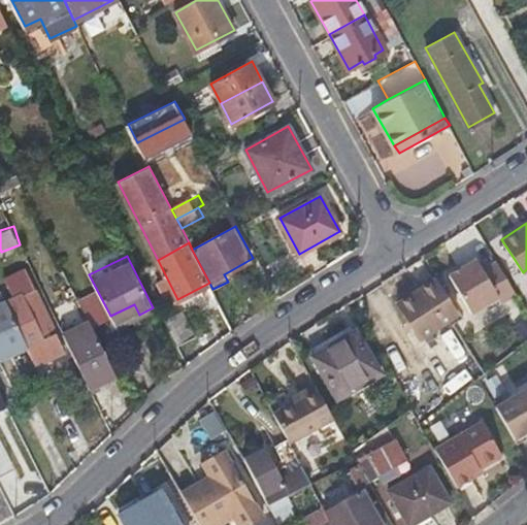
[(516,293),(496,260),(482,268),(475,258),(449,273),(467,305),(471,312),(497,296),(501,302),(516,293)]
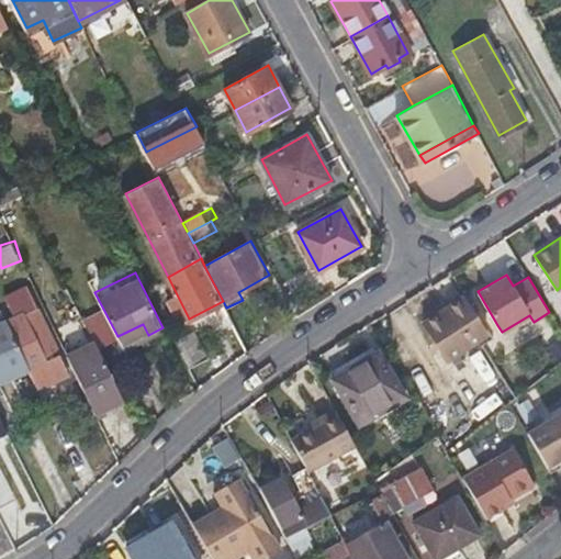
[(7,322),(30,369),(60,355),(30,292),(8,303),(14,317),(7,322)]
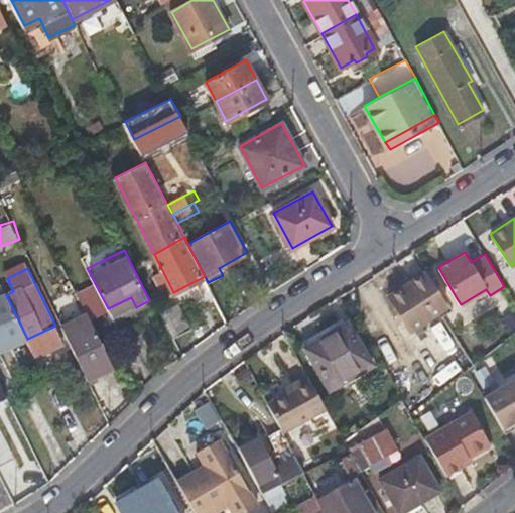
[(410,330),(428,316),(446,305),(424,272),(388,296),(410,330)]
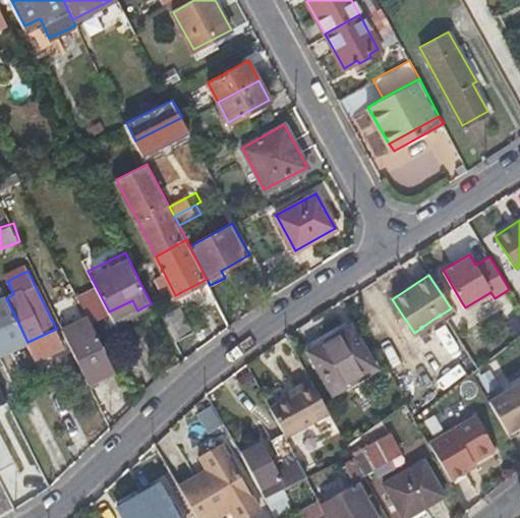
[(0,356),(24,344),(27,342),(6,298),(2,300),(0,301),(0,356)]
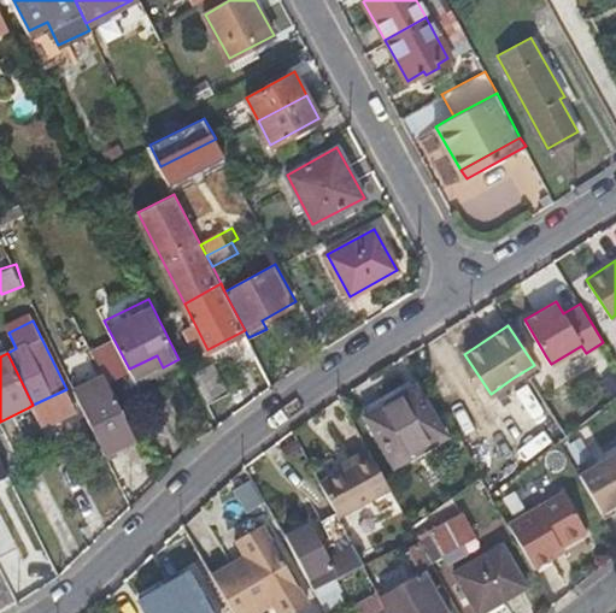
[(193,373),(209,402),(228,393),(213,364),(193,373)]
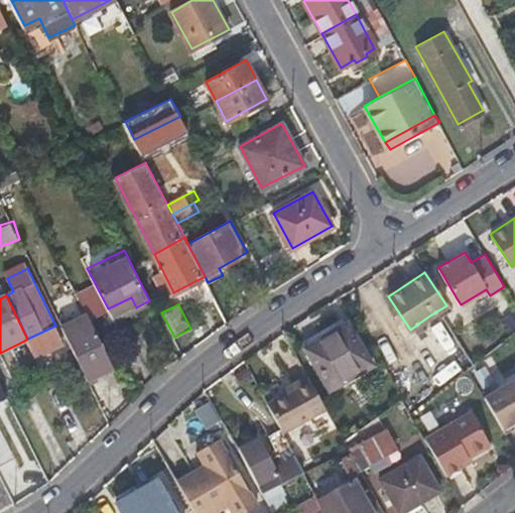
[(62,326),(89,380),(113,366),(87,313),(62,326)]
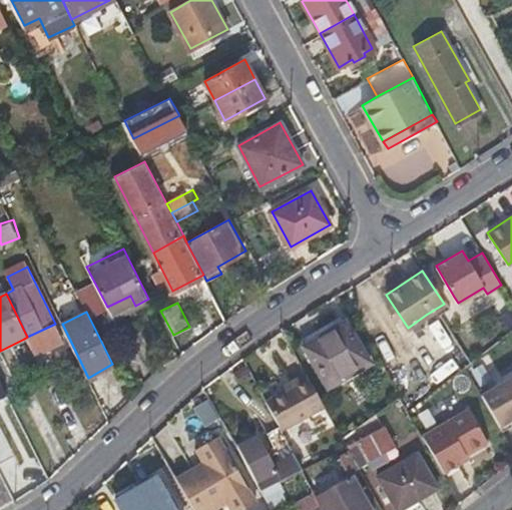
[(345,321),(304,345),(328,386),(369,361),(345,321)]
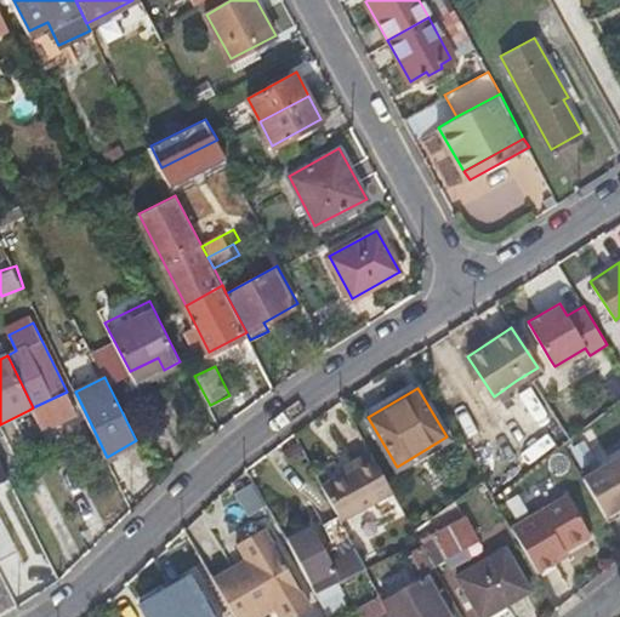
[(533,457),(557,440),(549,429),(525,446),(533,457)]
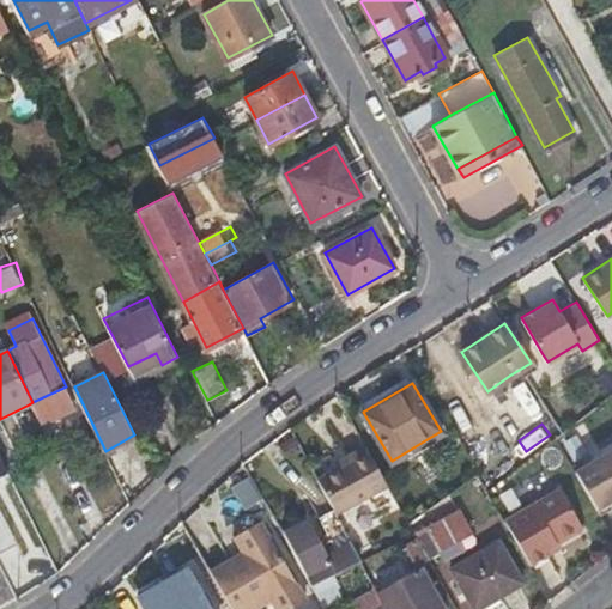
[(334,509),(385,481),(362,440),(341,451),(347,462),(333,468),(317,477),(334,509)]
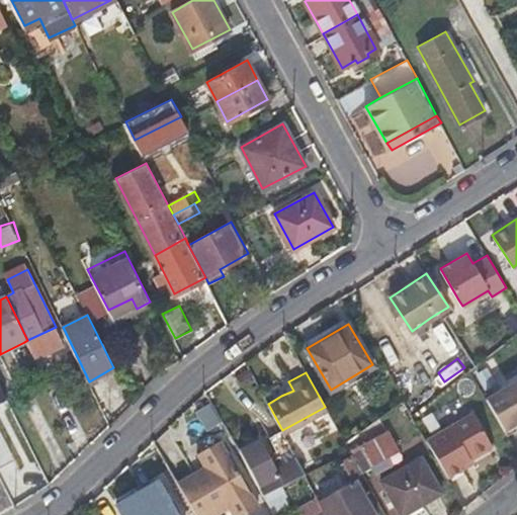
[(516,379),(486,398),(505,428),(516,420),(516,379)]
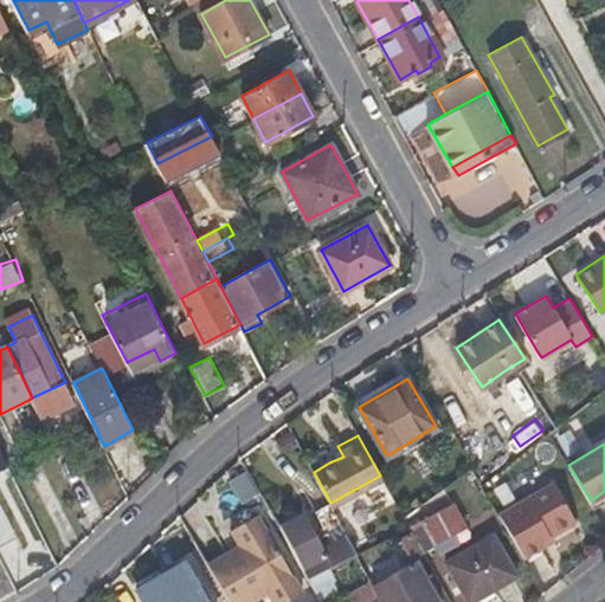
[(324,454),(329,463),(343,457),(338,446),(324,454)]
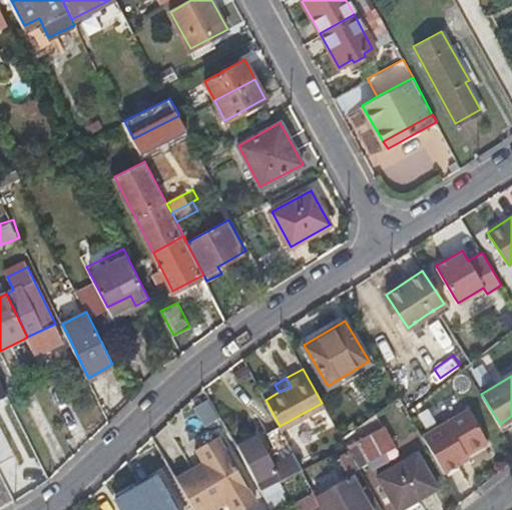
[(204,425),(220,416),(209,396),(193,405),(204,425)]
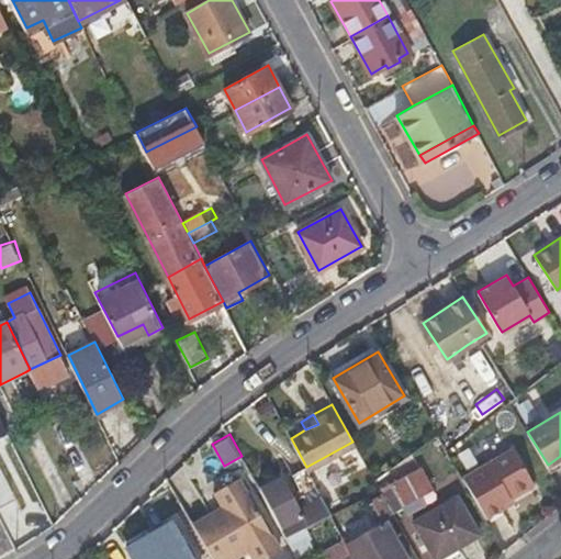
[(461,478),(485,517),(501,509),(500,504),(534,483),(512,447),(461,478)]
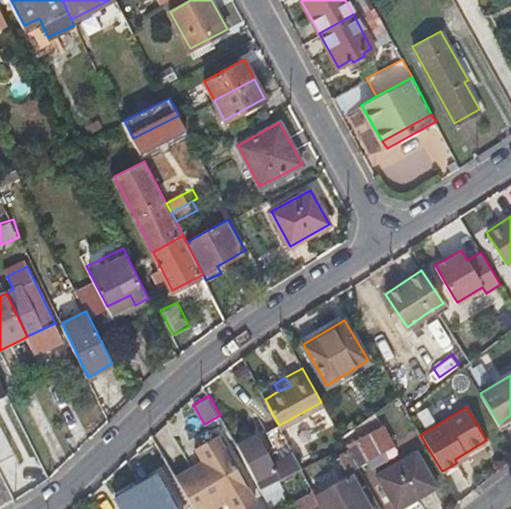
[(384,426),(358,441),(367,457),(393,441),(384,426)]
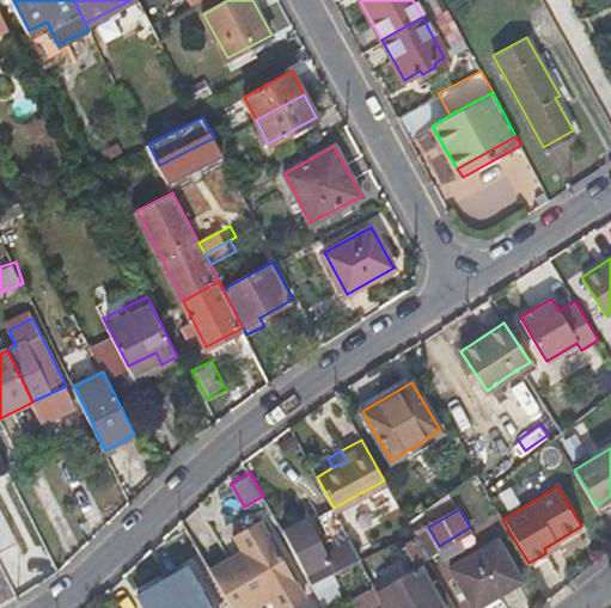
[(303,519),(280,533),(288,548),(307,584),(359,558),(360,557),(337,515),(322,523),(334,547),(322,553),(303,519)]
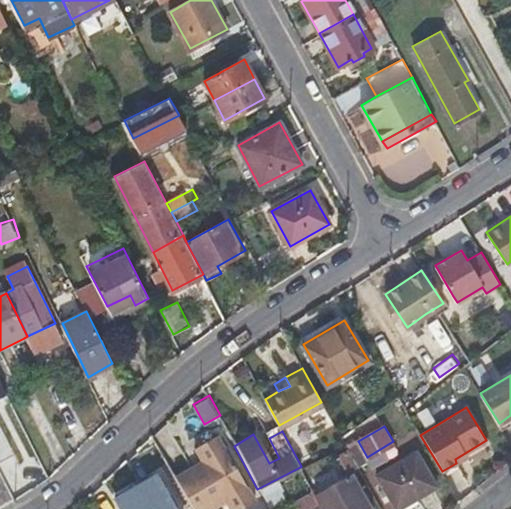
[(202,460),(175,477),(193,508),(211,508),(226,500),(231,508),(240,508),(255,500),(217,435),(195,447),(202,460)]
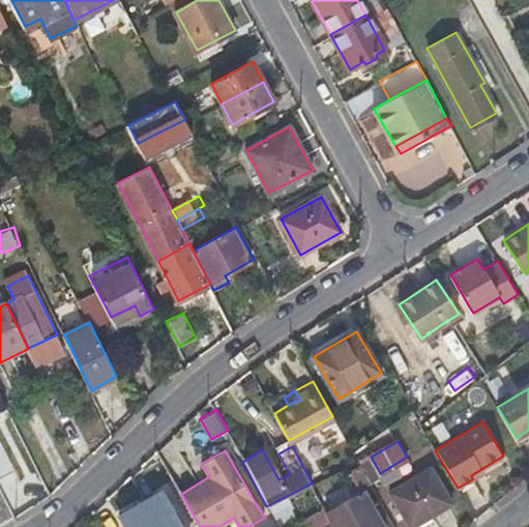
[(431,466),(389,491),(410,526),(451,502),(431,466)]
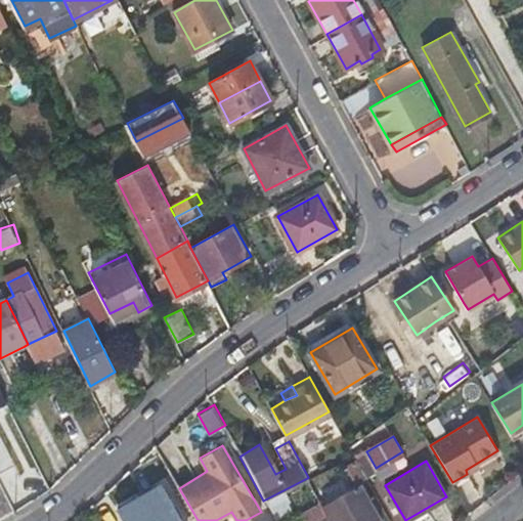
[(357,484),(365,479),(356,462),(346,467),(357,484)]
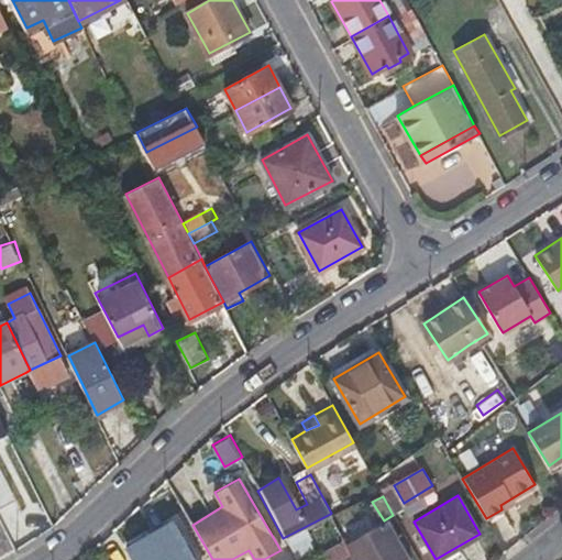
[(191,559),(172,522),(127,547),(134,559),(191,559)]
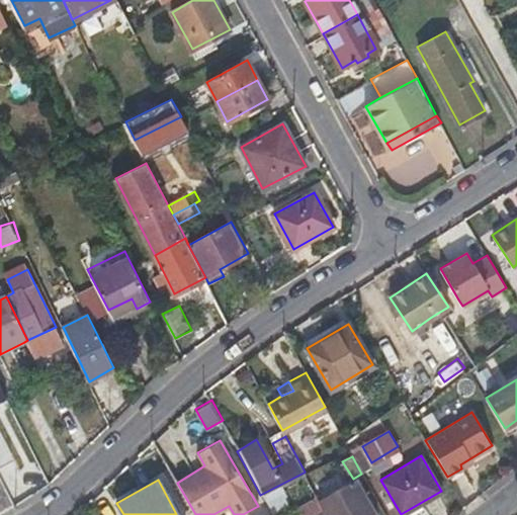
[(319,501),(325,512),(326,514),(372,514),(353,483),(319,501)]
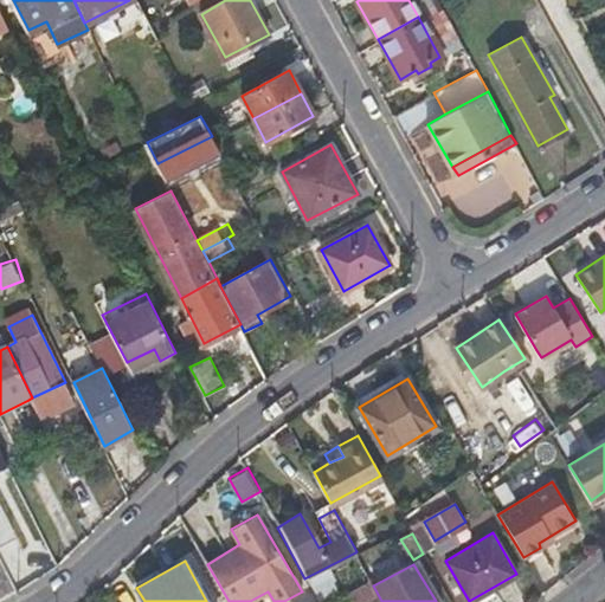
[(321,574),(307,582),(314,595),(317,601),(336,601),(338,601),(321,574)]
